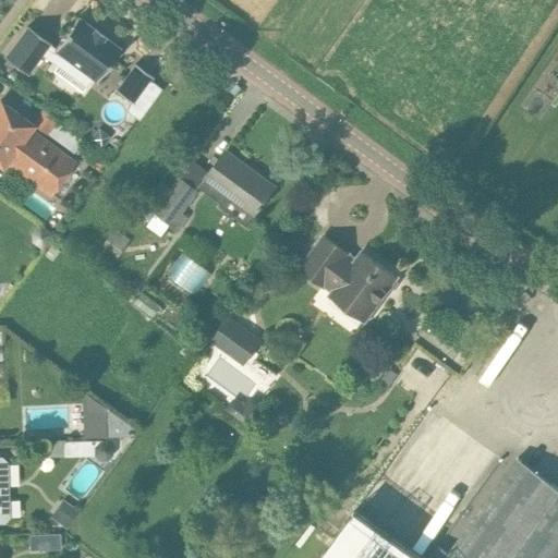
[(94,28),(77,16),(55,48),(49,44),(50,41),(27,25),(4,57),(26,73),(41,53),(58,65),(57,67),(85,87),(93,77),(96,81),(120,47),(105,36),(106,34),(95,26),(94,28)]
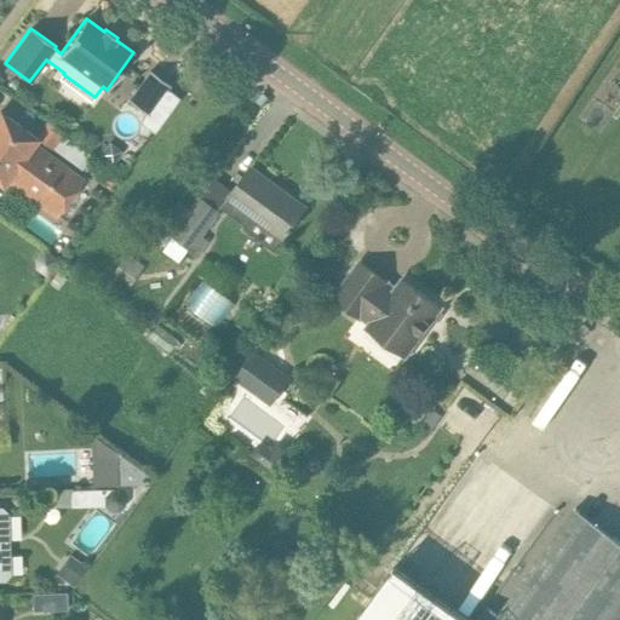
[(150,72),(130,98),(148,113),(141,122),(154,131),(178,98),(166,90),(168,85),(150,72)]
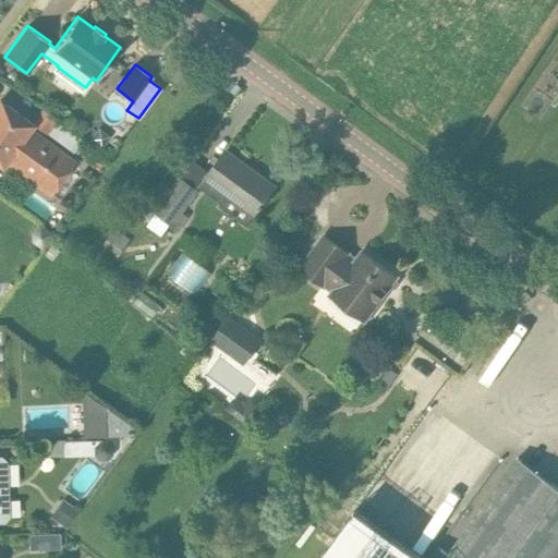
[(50,193),(73,161),(28,129),(32,123),(0,100),(0,165),(1,166),(5,160),(50,193)]
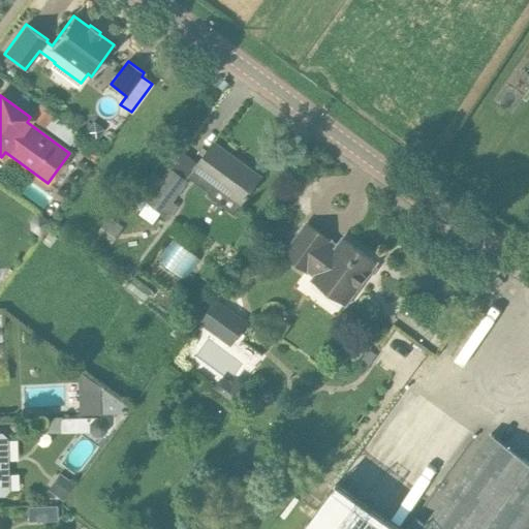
[(40,102),(30,116),(44,127),(55,113),(40,102)]
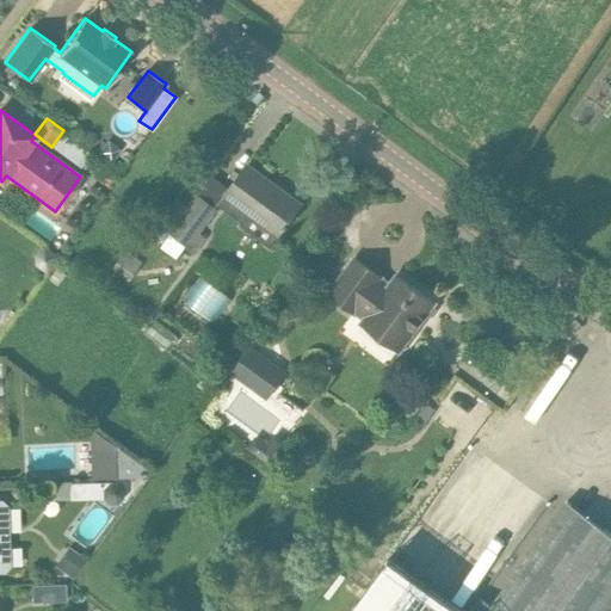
[(247,165),(224,196),(277,234),(300,204),(247,165)]
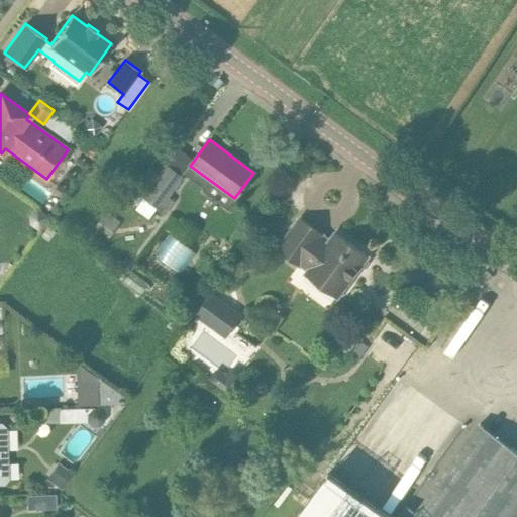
[(165,163),(140,195),(160,209),(169,198),(184,177),(166,164),(165,163)]
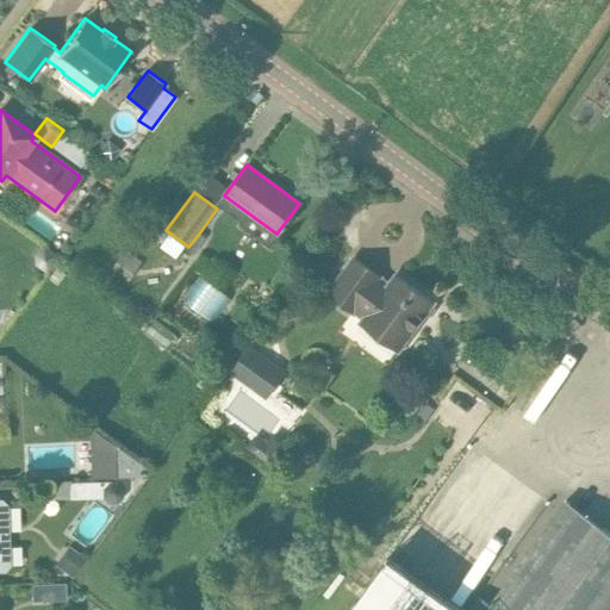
[(125,249),(111,268),(130,281),(143,262),(125,249)]
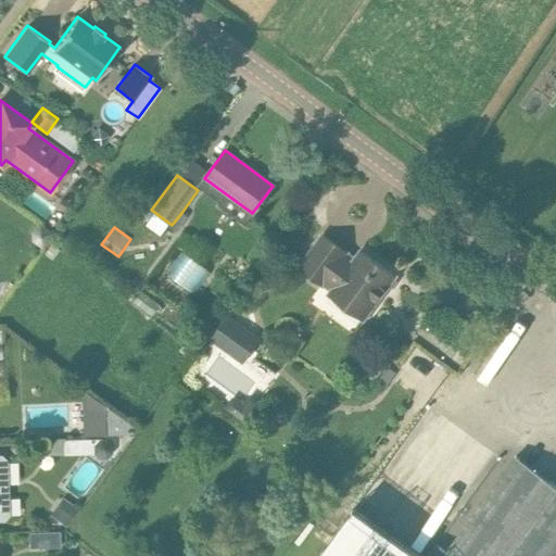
[(355,257),(325,235),(299,269),(323,288),(324,288),(330,292),(329,293),(363,318),(382,292),(386,294),(395,280),(392,278),(394,275),(361,250),(355,257)]
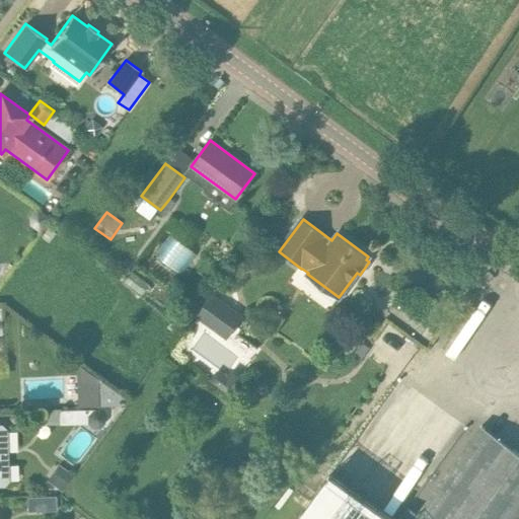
[(184,221),(173,236),(187,245),(198,231),(184,221)]
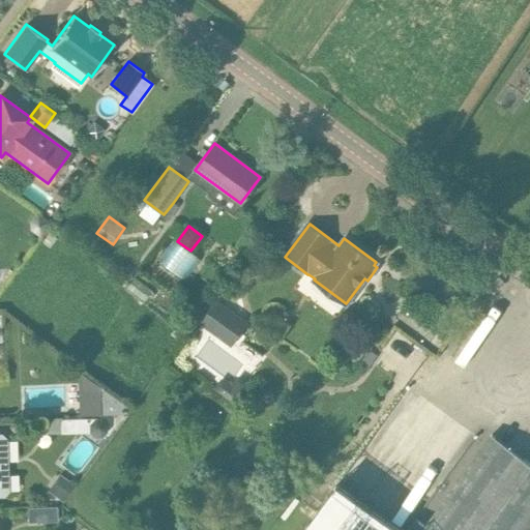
[(223,315),(212,307),(200,324),(210,331),(217,321),(238,336),(247,323),(228,307),(223,315)]
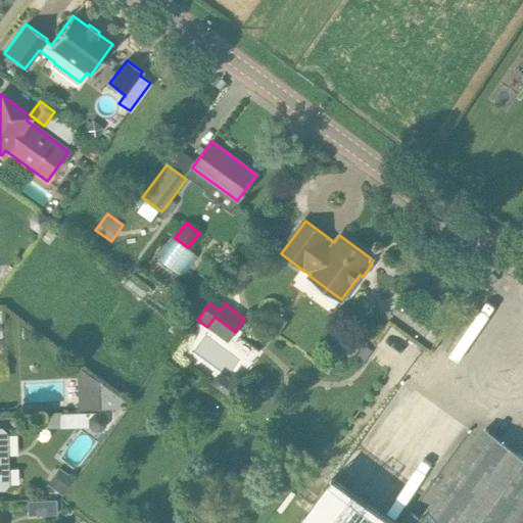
[(125,400),(98,382),(99,409),(125,408),(125,400)]
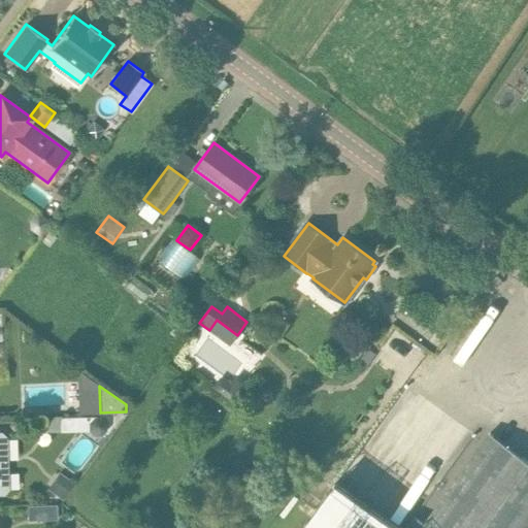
[(527,527),(527,460),(490,432),(420,527),(398,527),(399,527),(342,485),(341,487),(336,484),(303,527),(527,527)]
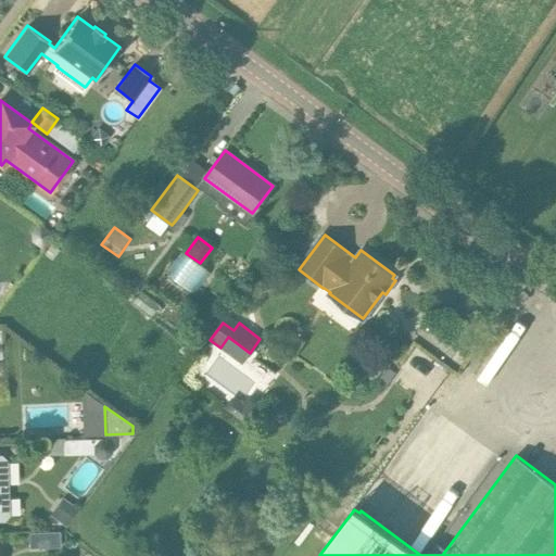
[(62,497),(50,515),(65,526),(77,508),(62,497)]
